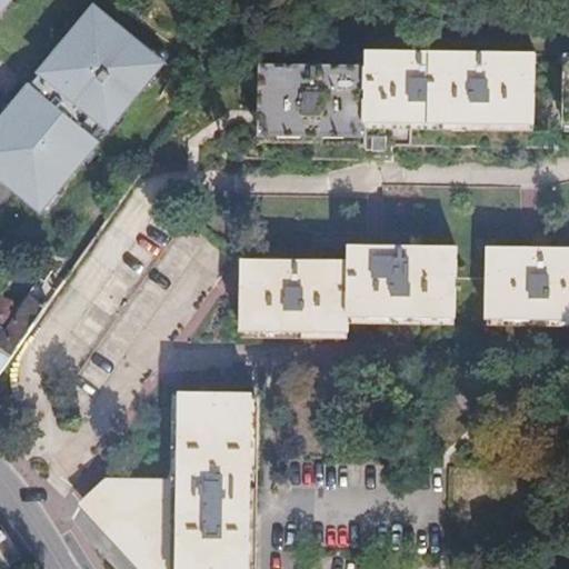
[(0,0),(0,182),(3,186),(8,190),(9,189),(40,215),(59,192),(82,163),(91,153),(93,151),(88,147),(97,136),(102,140),(112,127),(121,117),(145,89),(152,79),(163,66),(162,66),(146,52),(148,48),(98,12),(97,13),(90,22),(85,18),(73,30),(65,41),(65,42),(69,47),(62,56),(57,51),(47,62),(38,73),(35,70),(23,85),(27,87),(3,116),(0,119),(0,15),(12,0),(0,0)]
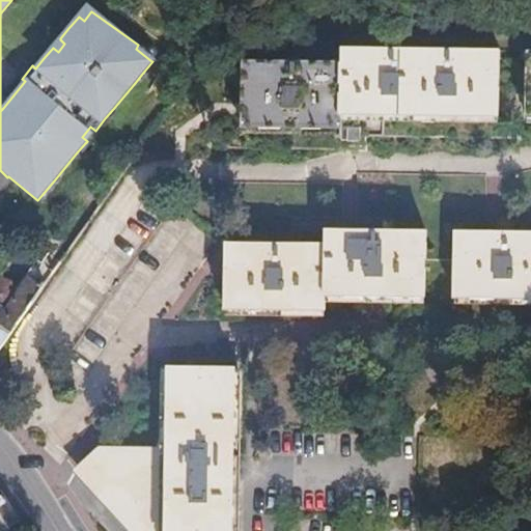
[(84,21),(90,12),(82,5),(65,26),(68,28),(79,17),(84,21)]
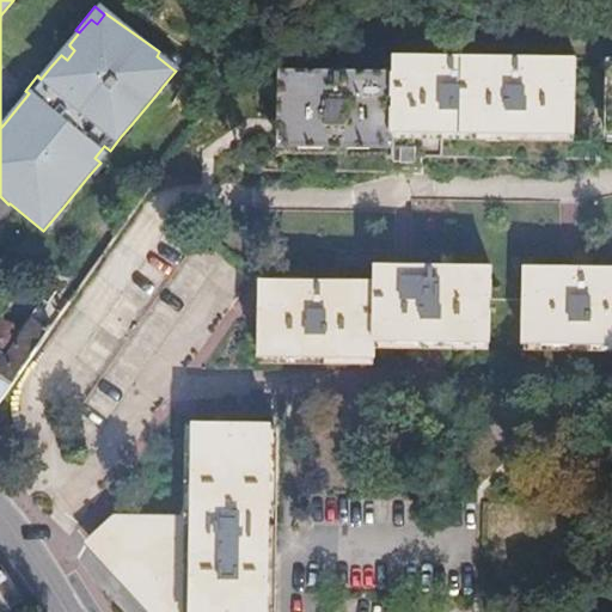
[(69,46),(69,44),(66,42),(47,65),(50,67),(61,55),(67,60),(74,50),(69,46)]
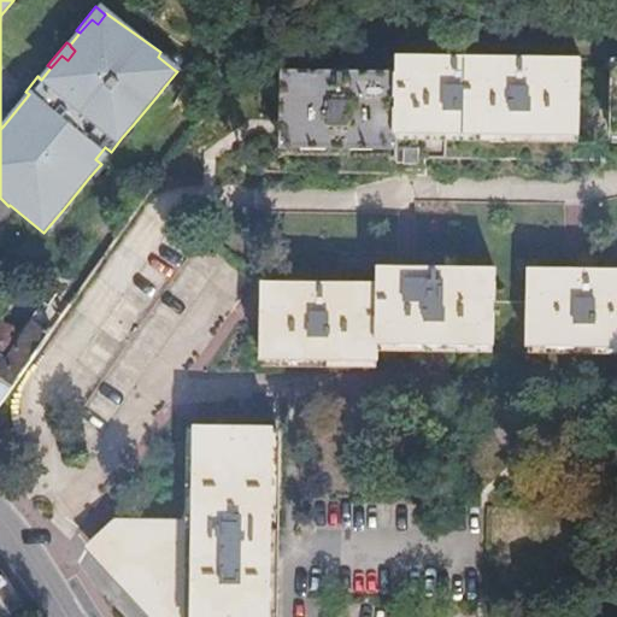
[(158,57),(176,71),(181,65),(160,51),(160,52),(158,57)]
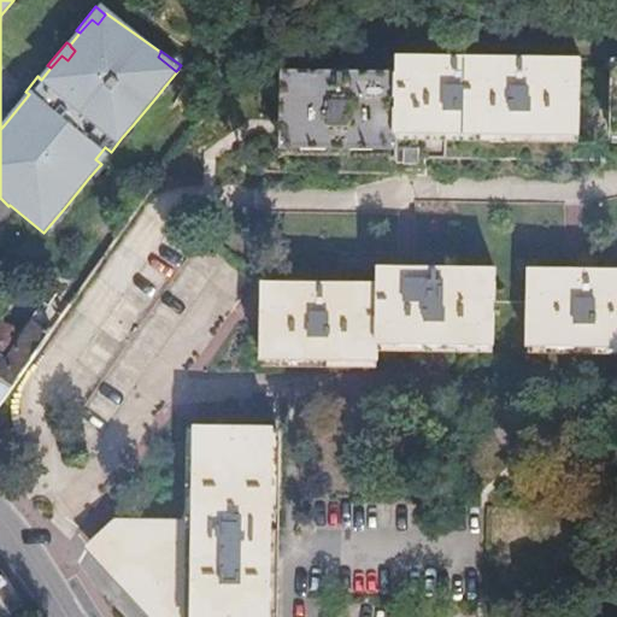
[(285,72),(283,147),(395,148),(395,182),(421,183),(422,135),(580,136),(580,59),(398,56),(397,71),(285,72)]
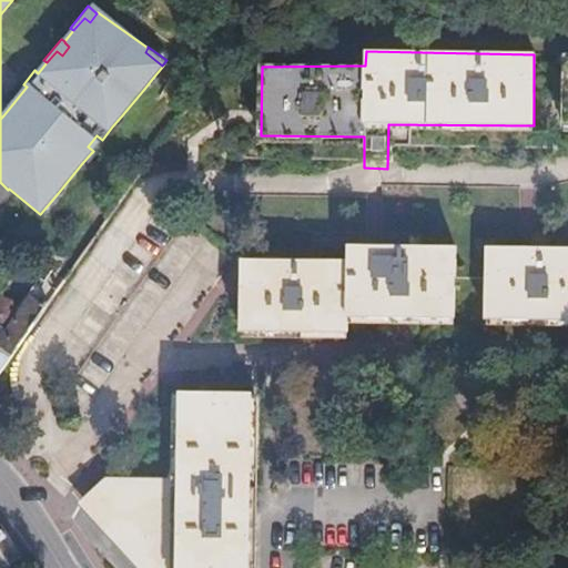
[(144,89),(148,92),(156,81),(152,79),(144,89)]
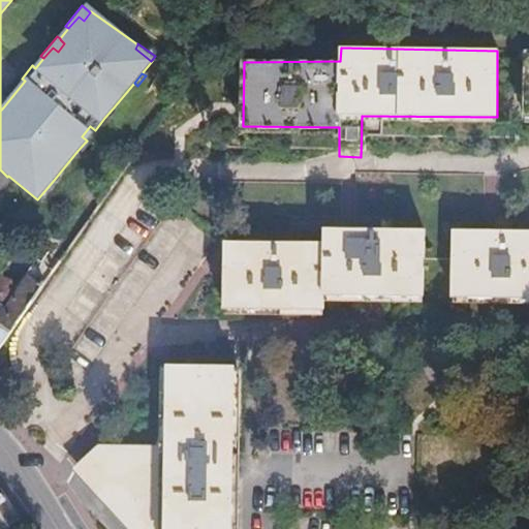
[(0,104),(3,107),(25,81),(22,79),(0,104)]
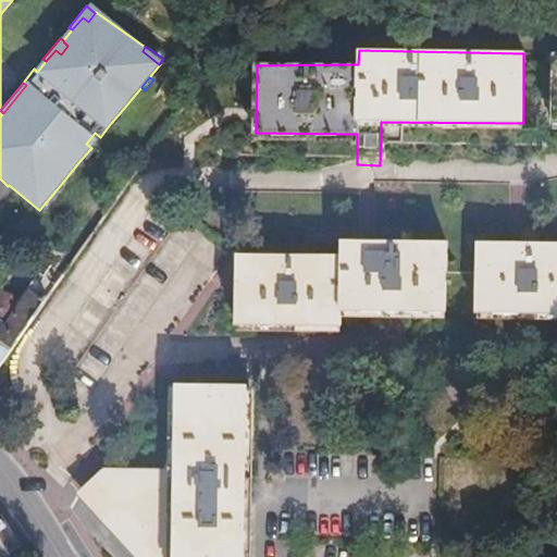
[(119,114),(110,124),(114,127),(122,118),(119,114)]
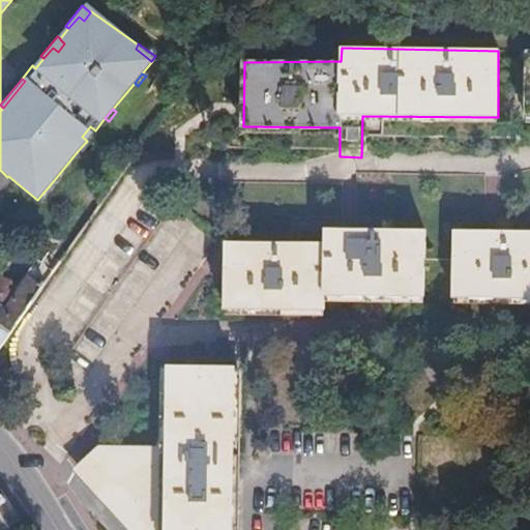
[(77,152),(81,155),(88,146),(85,143),(77,152)]
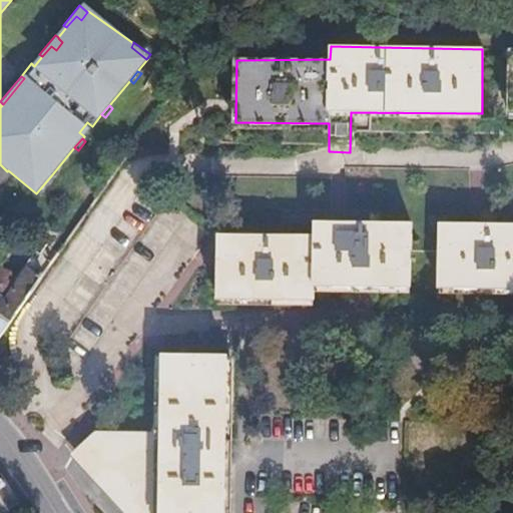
[(53,173),(36,193),(39,196),(56,176),(53,173)]
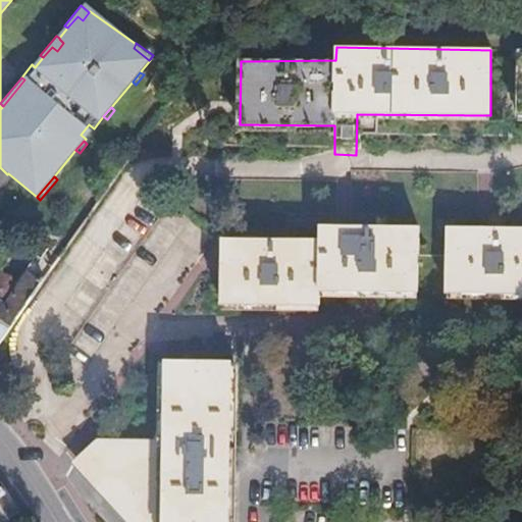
[(521,220),(447,219),(446,294),(521,295),(521,220)]
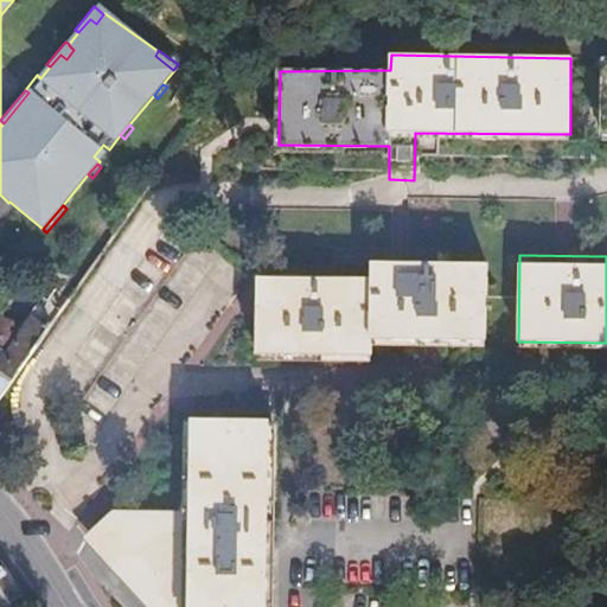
[(369,281),(261,276),(260,355),(371,356),(371,339),(486,338),(486,270),(370,266),(369,281)]
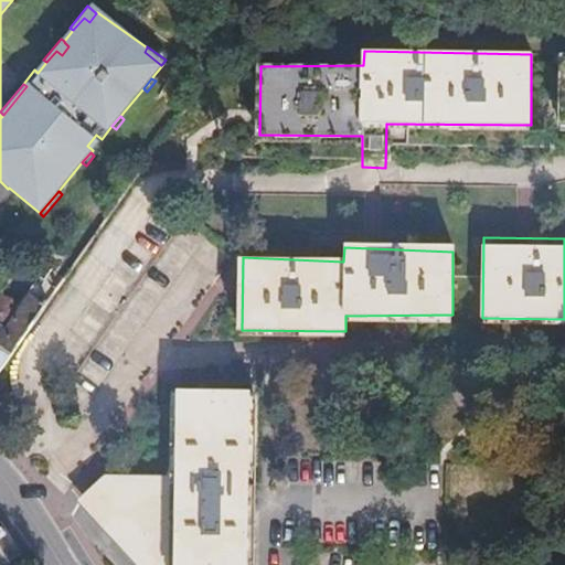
[(0,368),(57,288),(44,277),(38,285),(33,281),(21,298),(18,297),(13,298),(11,299),(8,302),(8,306),(2,304),(0,301),(0,368)]
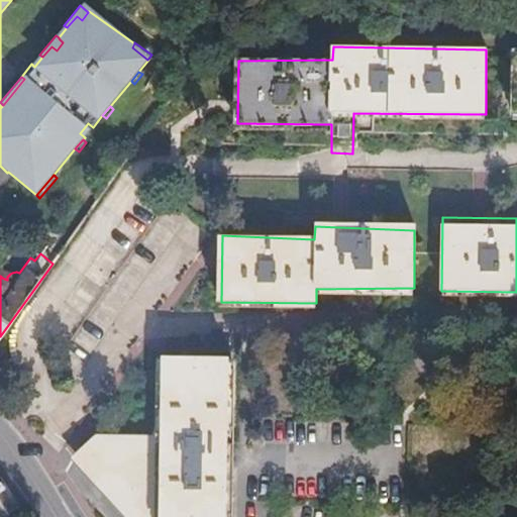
[(106,440),(78,464),(127,516),(228,516),(231,357),(165,356),(164,441),(106,440)]
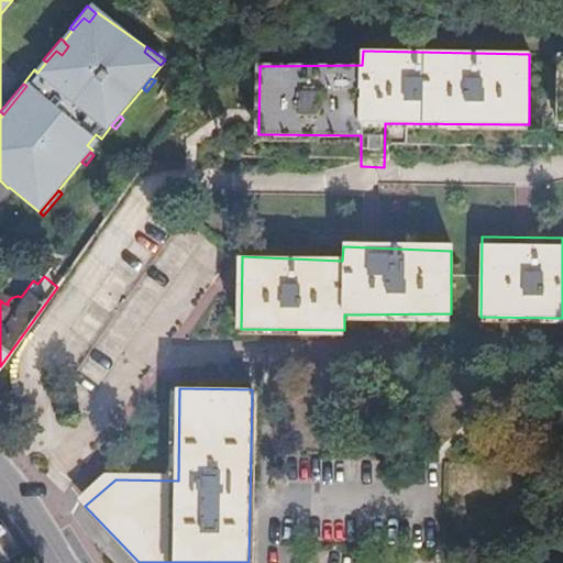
[(0,562),(4,562),(17,554),(0,526),(0,562)]
